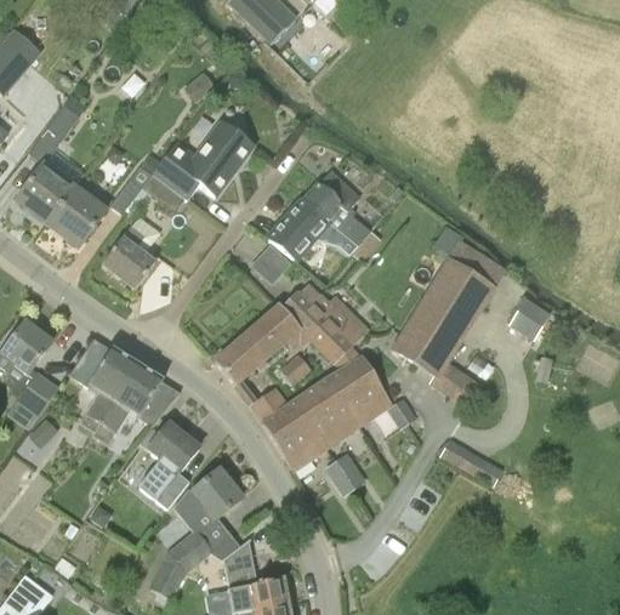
[(108,0),(125,12),(134,0),(108,0)]
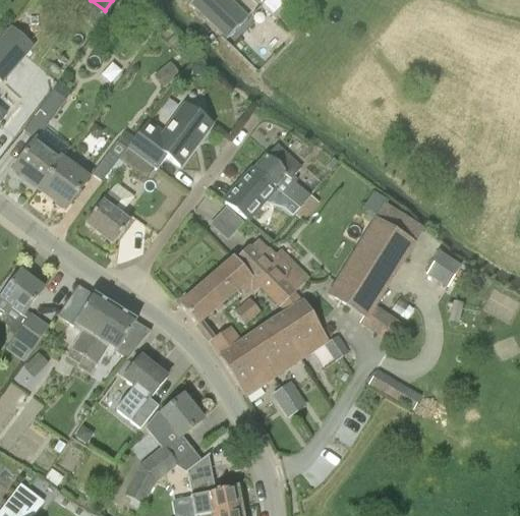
[(247,14),(229,0),(190,0),(188,3),(230,37),(247,14)]
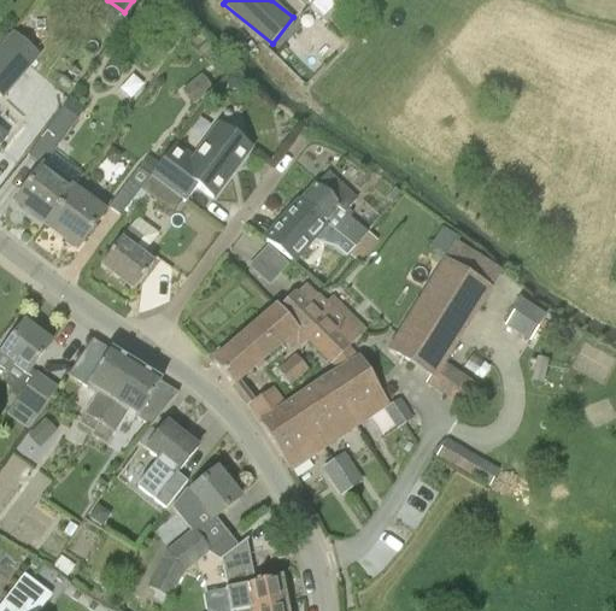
[(310,0),(324,13),(336,0),(310,0)]
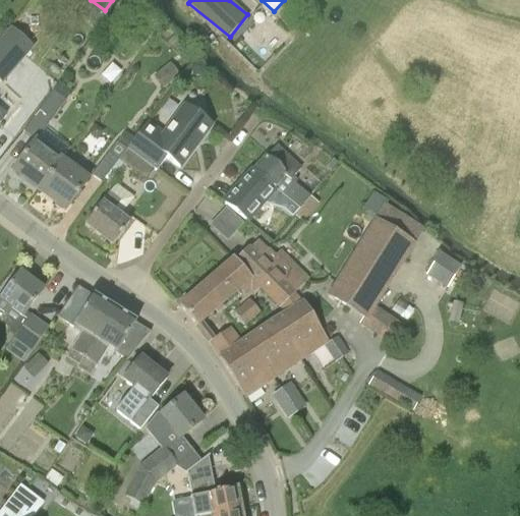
[(163,82),(179,69),(172,60),(156,72),(163,82)]
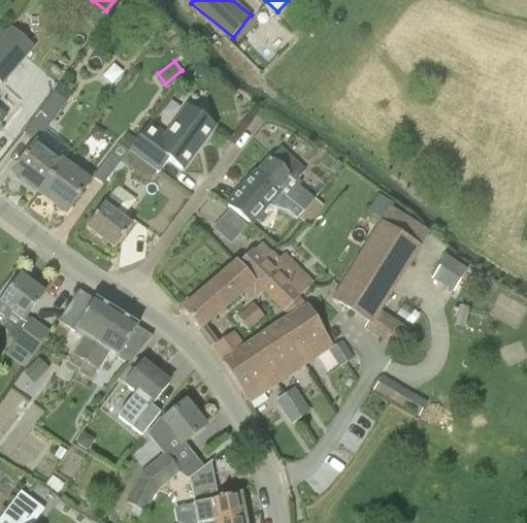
[(47,124),(67,98),(55,89),(35,115),(47,124)]
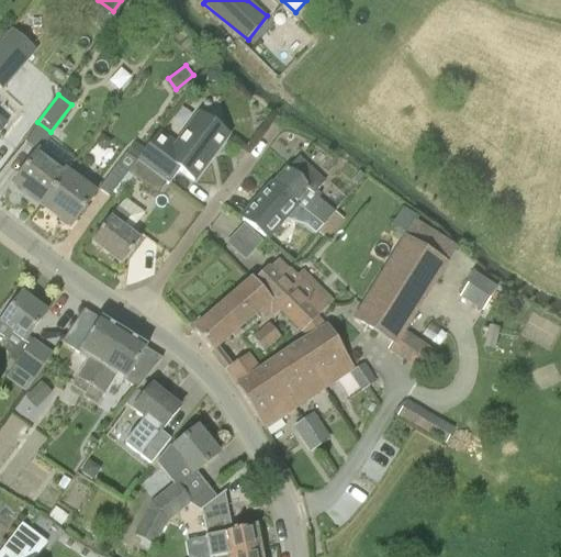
[(147,144),(138,156),(166,177),(170,180),(179,167),(193,177),(228,131),(201,110),(176,142),(158,129),(147,144)]
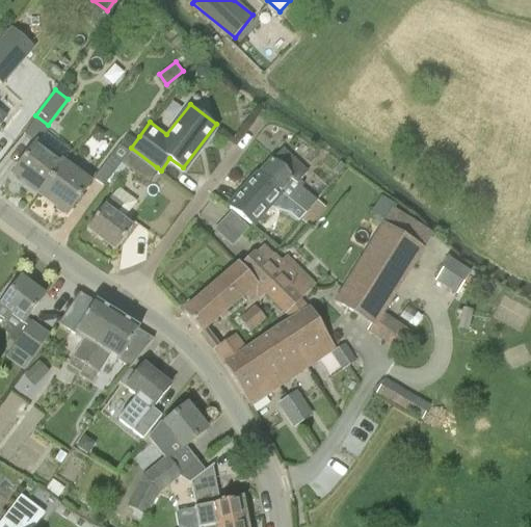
[(131,148),(139,136),(129,129),(121,140),(131,148)]
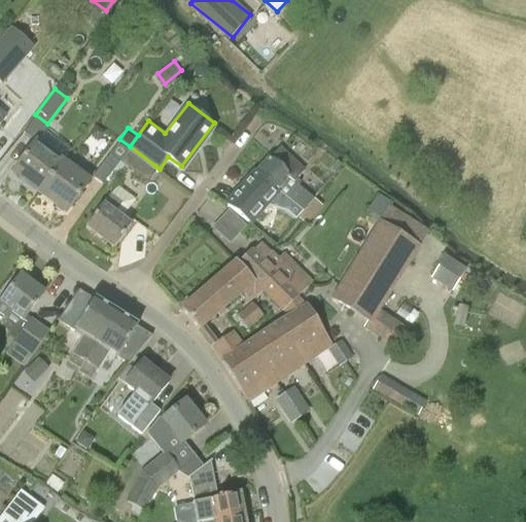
[(64,159),(36,138),(12,169),(40,189),(64,159)]
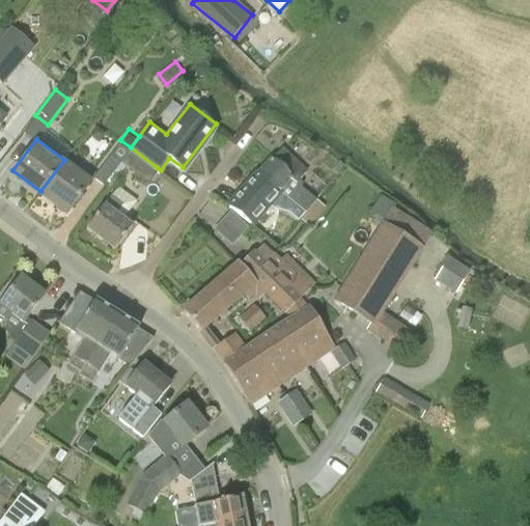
[(123,157),(131,147),(120,140),(119,139),(111,151),(94,174),(105,182),(123,157)]
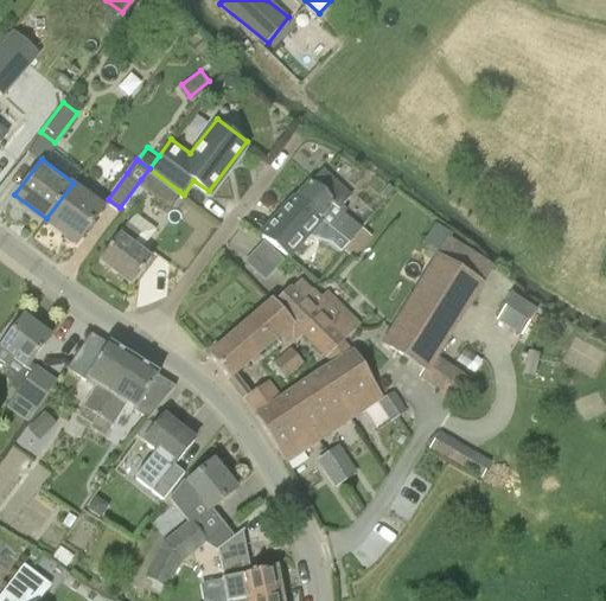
[(339,205),(351,192),(324,167),(312,180),(311,179),(293,197),(311,211),(316,208),(351,238),(363,224),(339,205)]
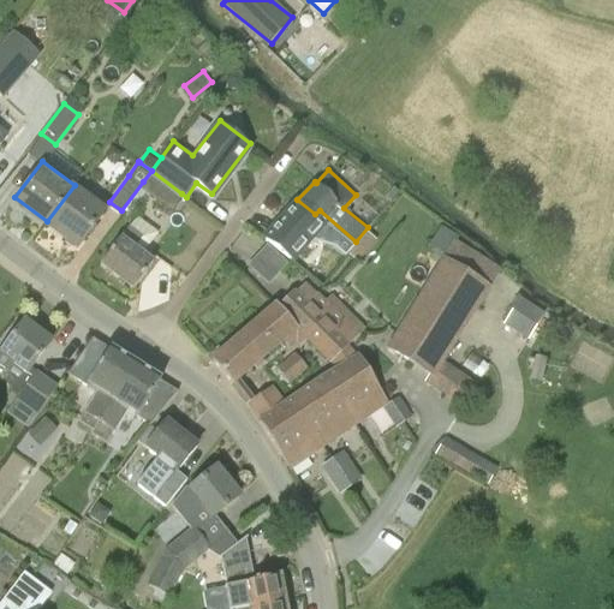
[(171,208),(182,193),(151,171),(141,184),(171,208)]
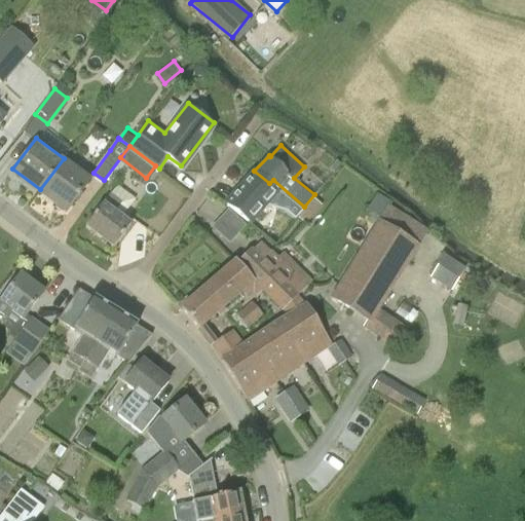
[(89,178),(64,158),(40,189),(66,209),(89,178)]
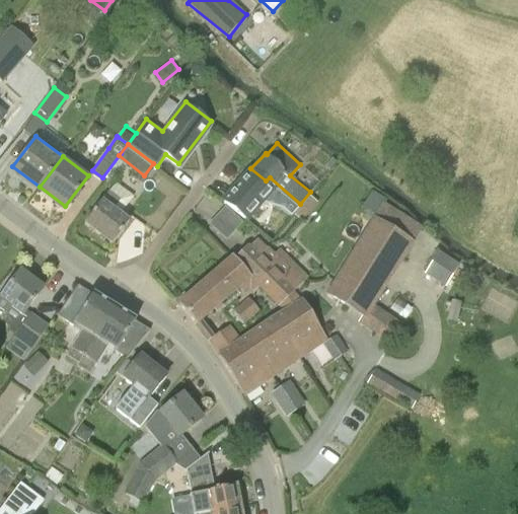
[(266,180),(250,168),(224,199),(246,215),(262,198),(284,206),(291,199),(299,206),(300,204),(270,177),(266,180)]
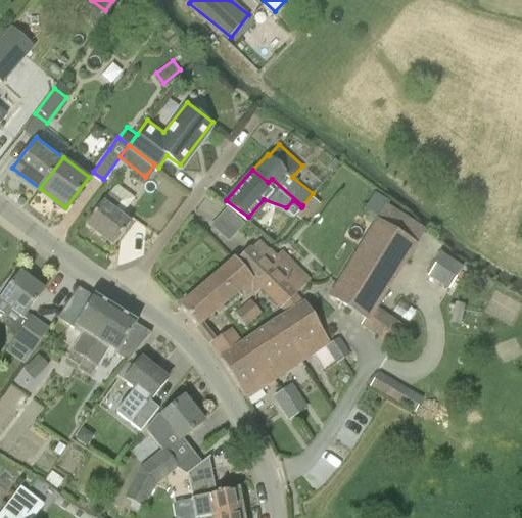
[(113,242),(130,220),(113,208),(122,197),(110,189),(86,221),(113,242)]
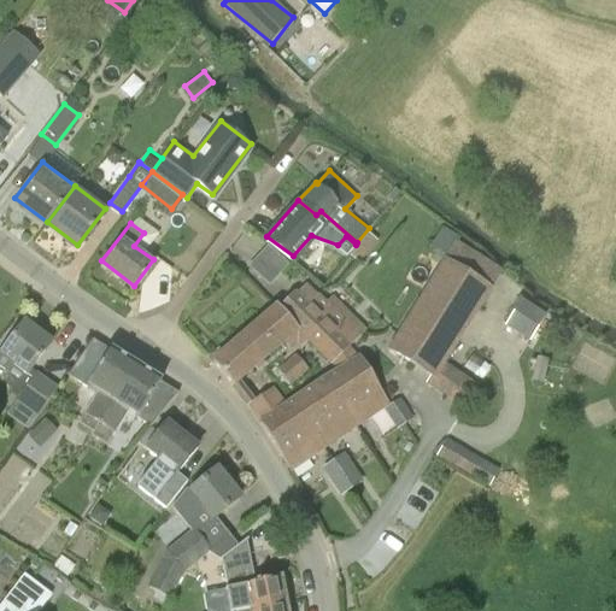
[(358,258),(376,235),(369,228),(357,242),(356,245),(350,251),(358,258)]
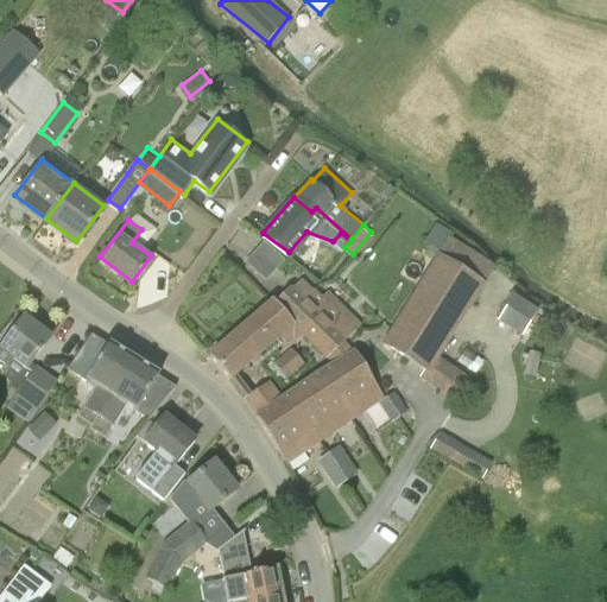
[(440,259),(383,341),(405,356),(461,273),(440,259)]
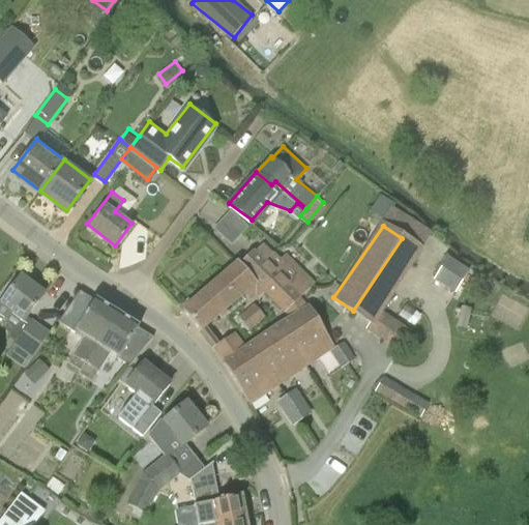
[(183,309),(200,328),(244,290),(250,297),(256,292),(259,295),(263,290),(284,311),(311,285),(274,249),(266,258),(255,248),(237,263),(236,262),(183,309)]
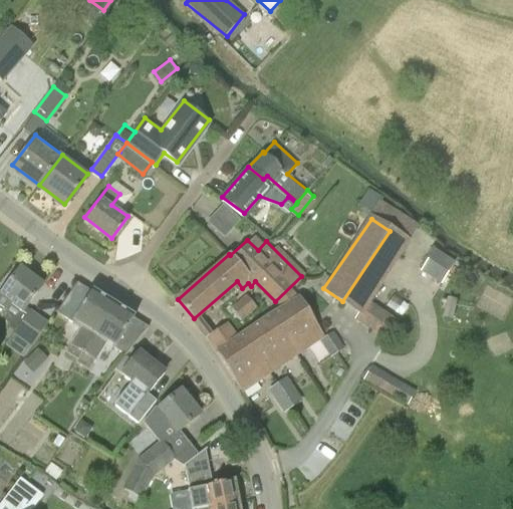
[(448,279),(458,257),(436,247),(426,269),(448,279)]
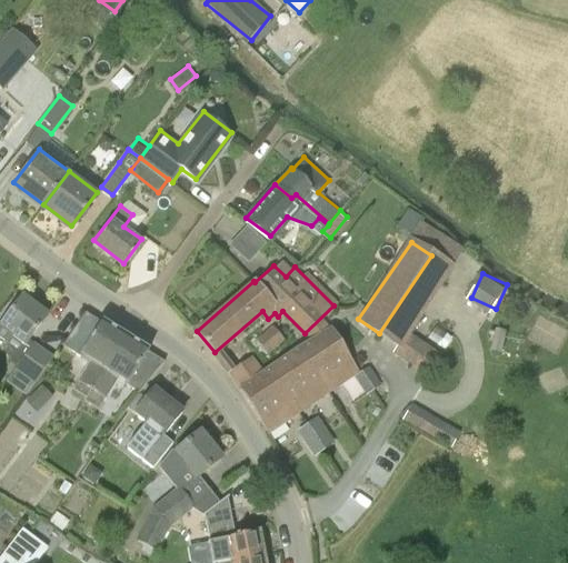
[(0,321),(0,333),(6,339),(11,332),(25,342),(47,313),(21,293),(0,321)]
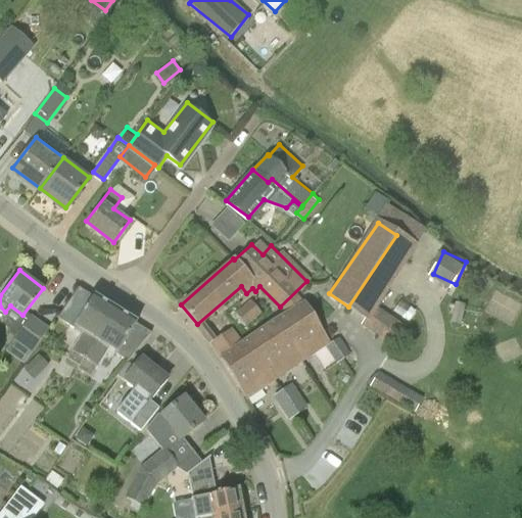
[(83,330),(69,351),(67,355),(80,363),(78,366),(82,369),(89,358),(117,310),(78,284),(58,315),(83,330)]
